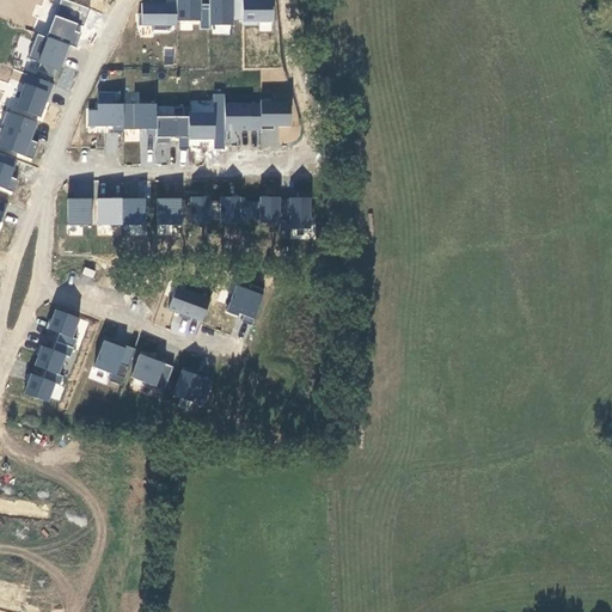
[(36,32),(25,68),(57,78),(67,43),(77,46),(83,24),(50,14),(54,0),(43,0),(42,6),(38,5),(31,31),(36,32)]
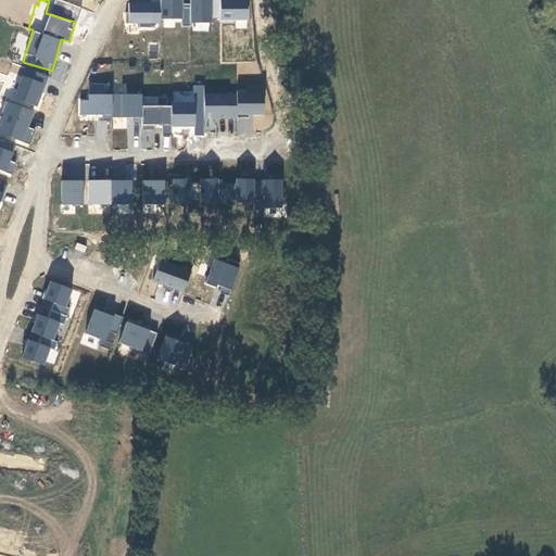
[(161,0),(150,0),(127,0),(127,24),(160,25),(161,0)]
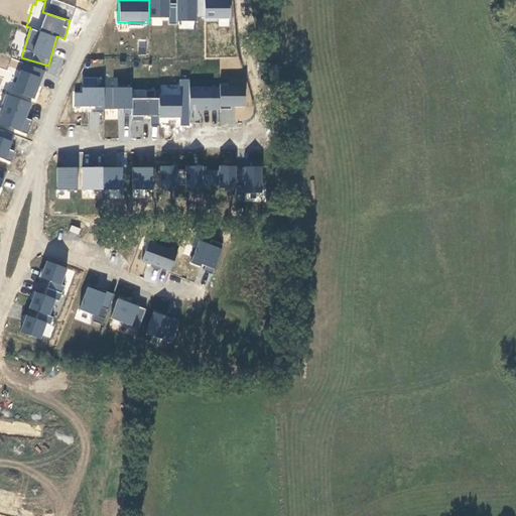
[(231,17),(231,0),(176,0),(176,4),(169,4),(169,0),(149,0),(150,17),(169,16),(169,21),(197,21),(197,18),(231,17)]
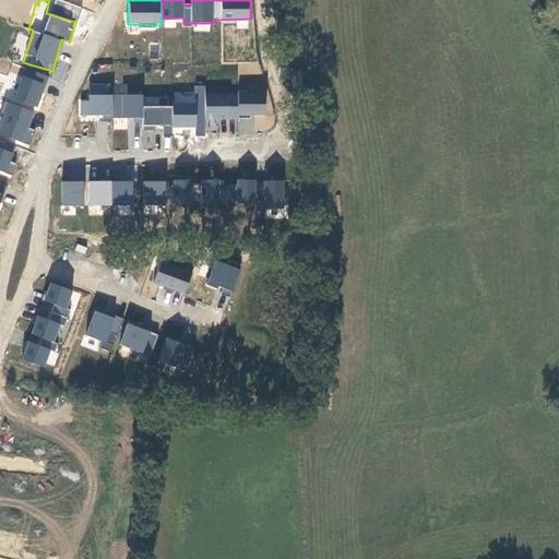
[(35,109),(36,109),(48,75),(23,67),(15,90),(8,86),(3,98),(6,99),(0,116),(0,115),(0,134),(30,144),(35,130),(28,128),(35,109)]
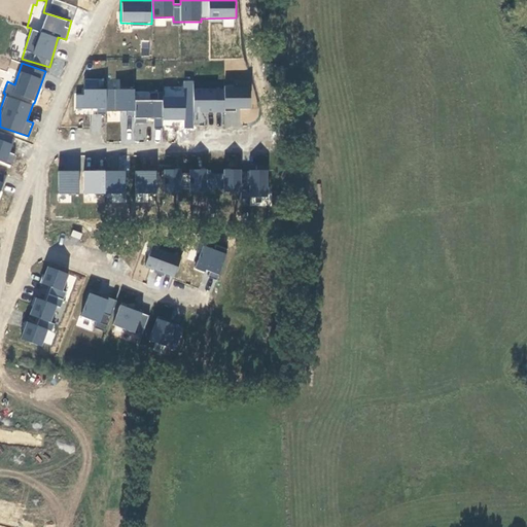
[(153,127),(162,128),(162,119),(185,120),(184,128),(195,129),(195,124),(206,125),(207,112),(224,113),(223,127),(240,128),(241,109),(250,109),(251,88),(194,84),(194,80),(183,79),(182,86),(164,85),(163,100),(149,99),(149,91),(83,88),(83,95),(74,94),(73,109),(135,112),(135,117),(154,118),(153,127)]
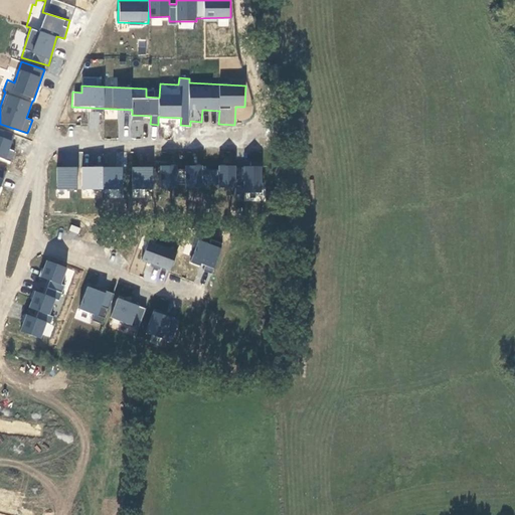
[(82,86),(94,87),(94,79),(83,78),(82,86)]
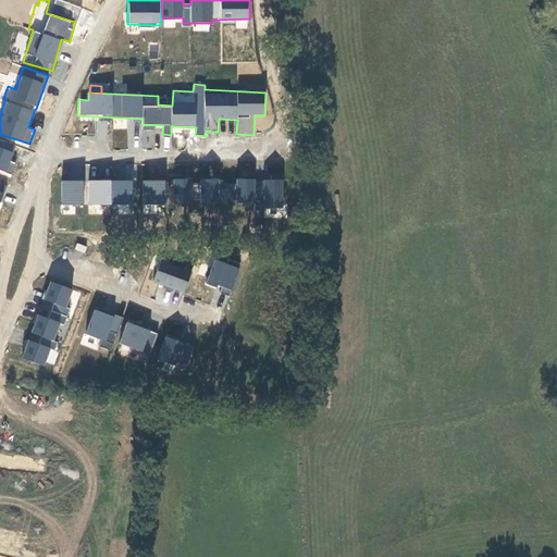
[(126,130),(126,118),(113,118),(113,130),(126,130)]
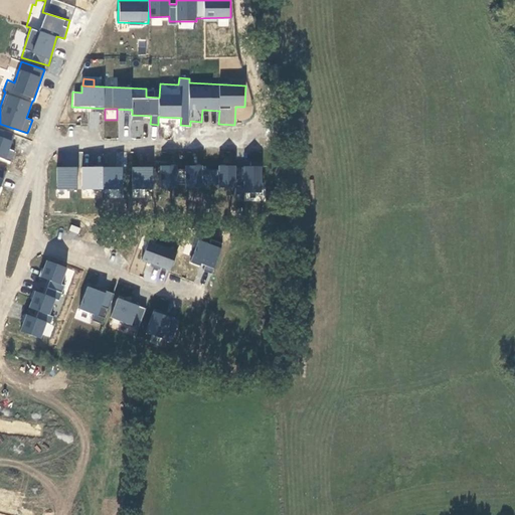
[(143,116),(132,116),(132,137),(143,137),(143,116)]
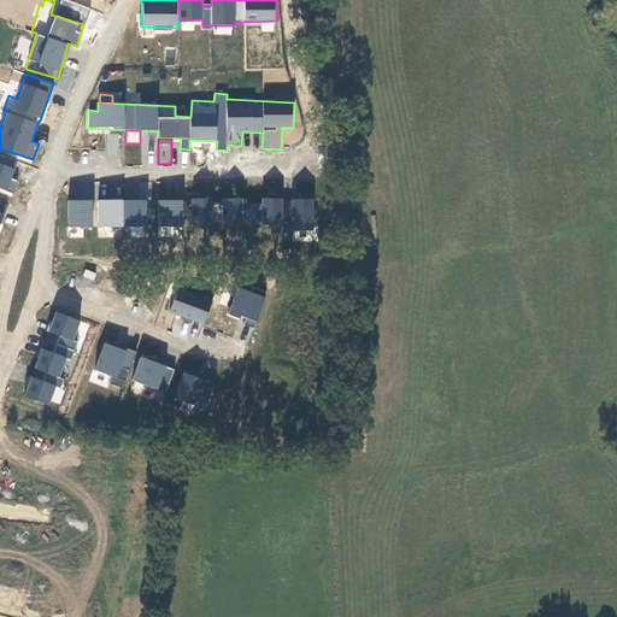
[(0,189),(13,195),(18,181),(11,178),(17,164),(0,157),(0,189)]
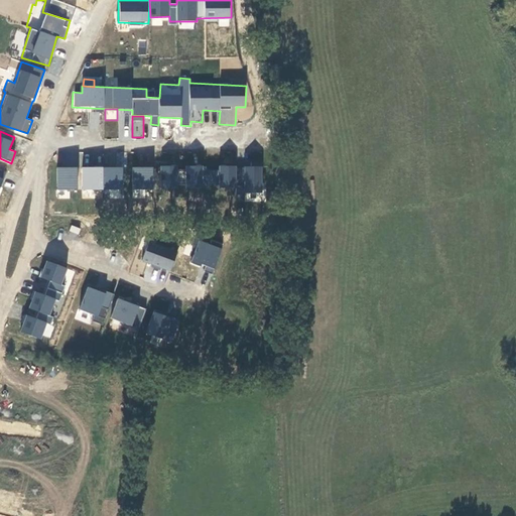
[(160,165),(159,188),(178,189),(179,166),(160,165)]
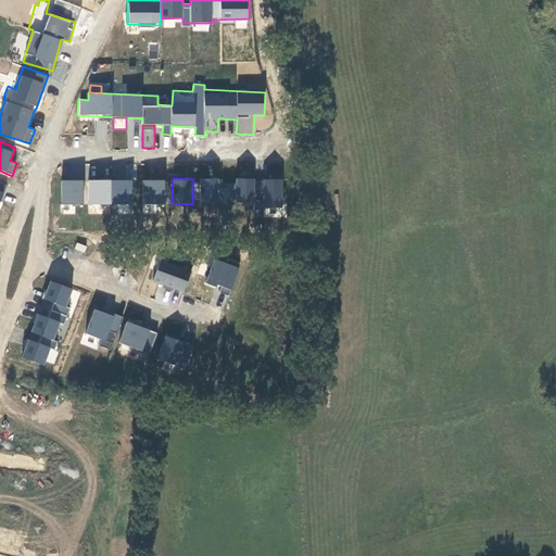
[(254,207),(283,207),(282,178),(236,179),(200,179),(200,203),(254,203),(254,207)]
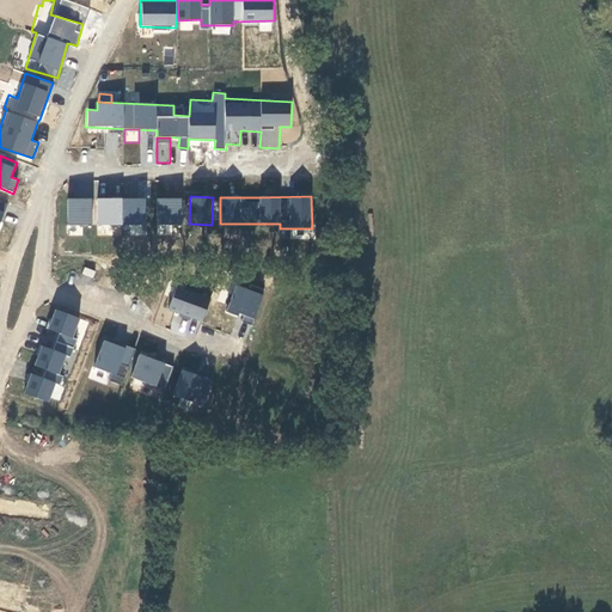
[(92,199),(67,197),(67,224),(92,225),(92,199)]
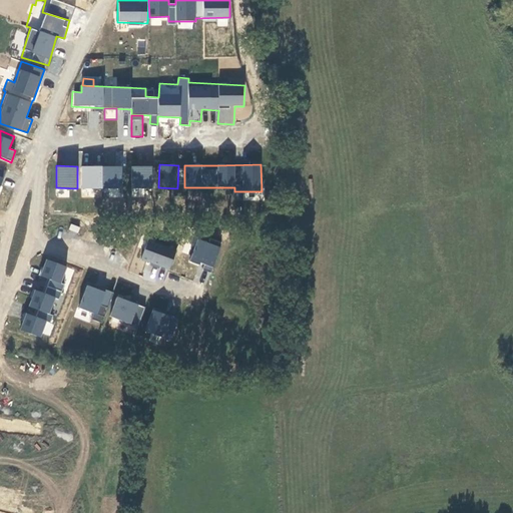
[(81,188),(107,189),(107,196),(121,196),(122,166),(81,165),(81,188)]
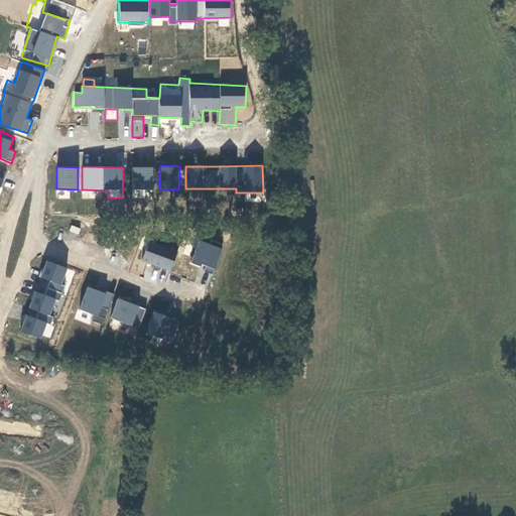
[(132,189),(153,190),(154,167),(132,167),(132,189)]
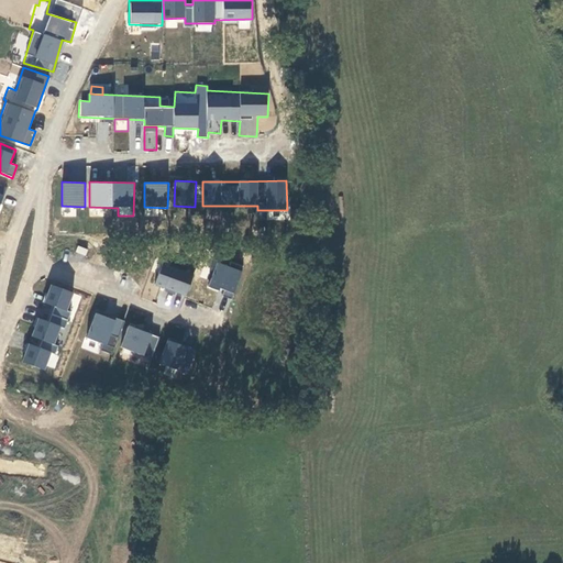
[(208,287),(234,296),(242,271),(216,262),(208,287)]
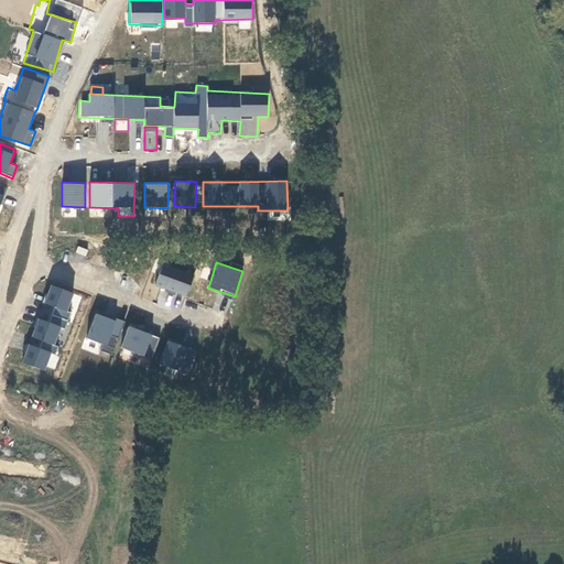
[(162,263),(155,285),(187,295),(194,273),(162,263)]
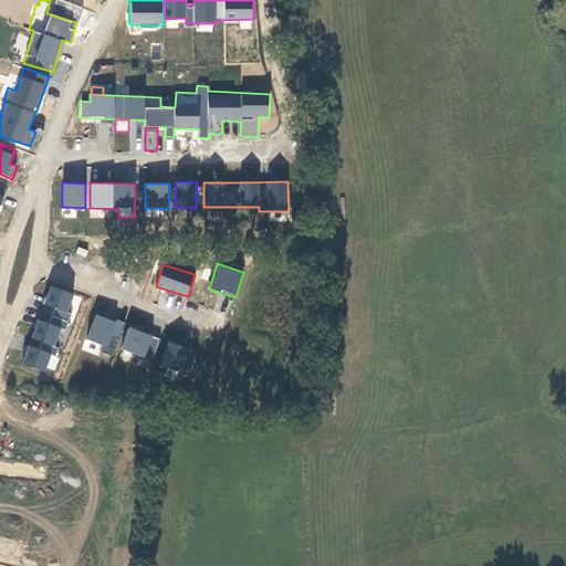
[(37,318),(22,364),(53,373),(77,295),(50,286),(39,320),(37,318)]
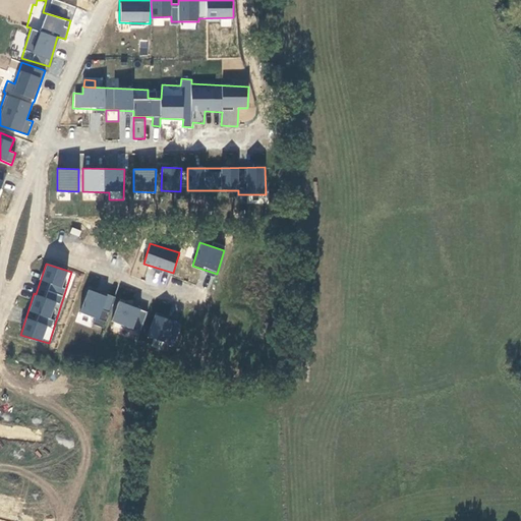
[(78,320),(105,328),(115,297),(88,289),(78,320)]
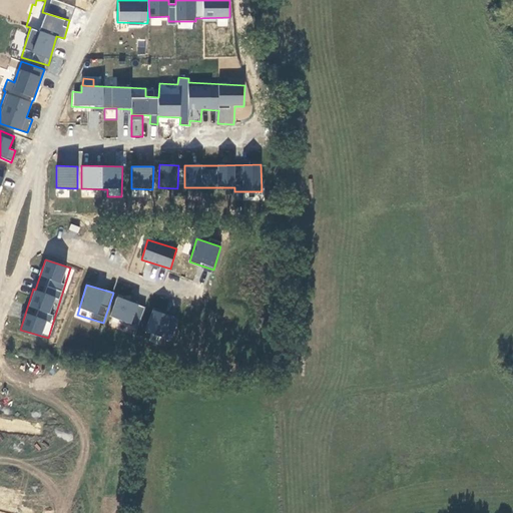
[(117,296),(109,316),(137,327),(145,307),(117,296)]
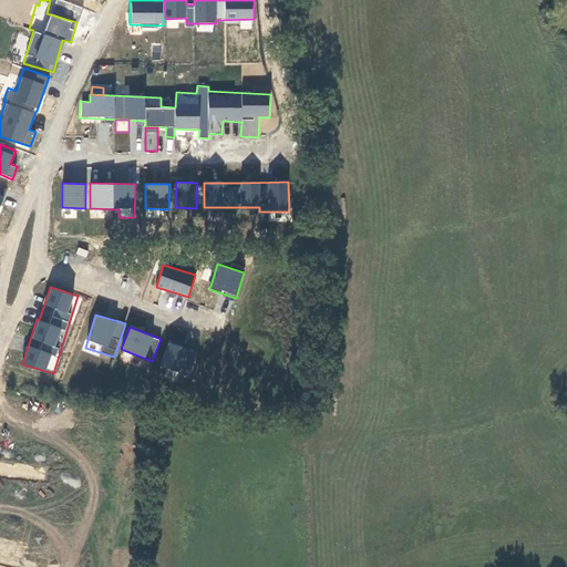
[(168,342),(160,368),(189,378),(198,352),(168,342)]
